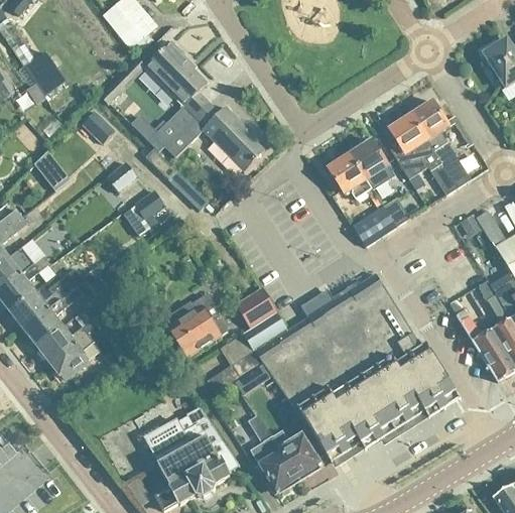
[(14,0),(9,6),(18,14),(29,2),(33,2),(34,0),(14,0)]
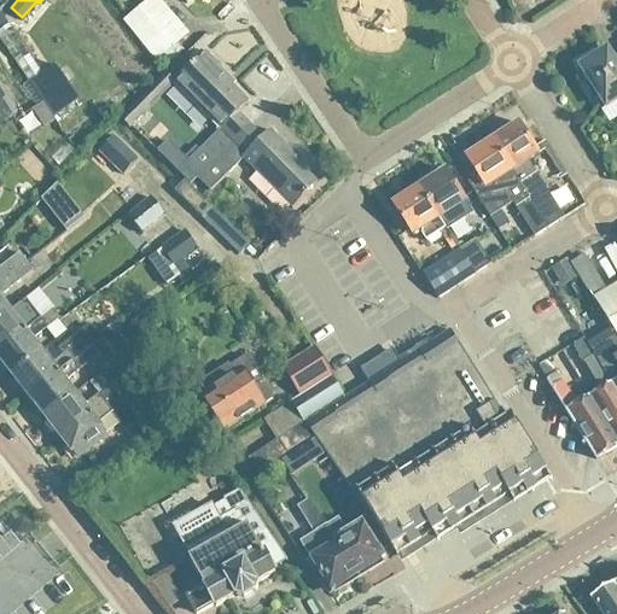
[(145,0),(124,17),(156,56),(186,29),(162,0),(145,0)]
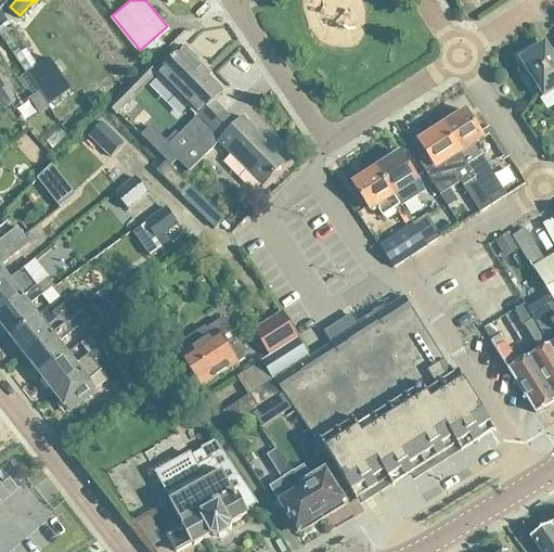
[(553,53),(545,41),(536,48),(532,43),(519,52),(523,55),(520,56),(529,71),(525,73),(535,88),(539,86),(544,94),(553,88),(553,53)]
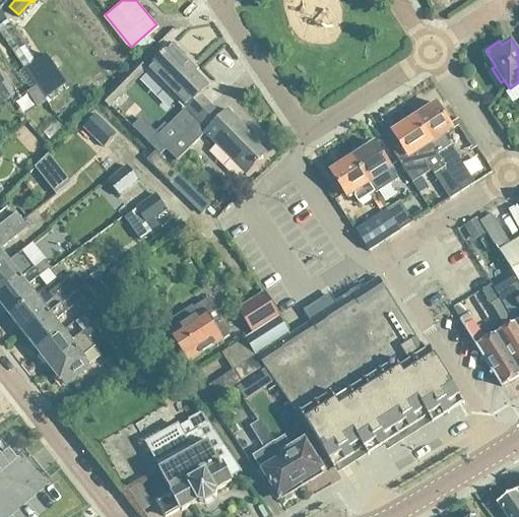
[(166,148),(211,103),(200,91),(209,83),(188,62),(190,60),(172,42),(146,67),(185,107),(159,132),(142,115),(133,123),(161,152),(166,148)]
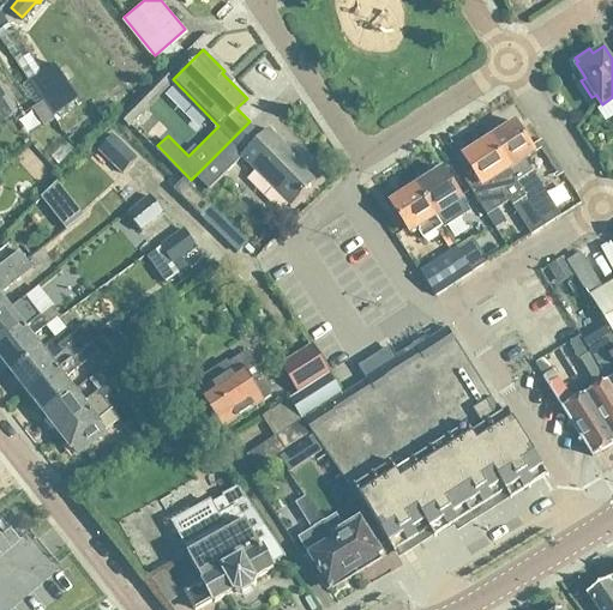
[(44,97),(55,113),(79,97),(55,60),(30,77),(44,97)]
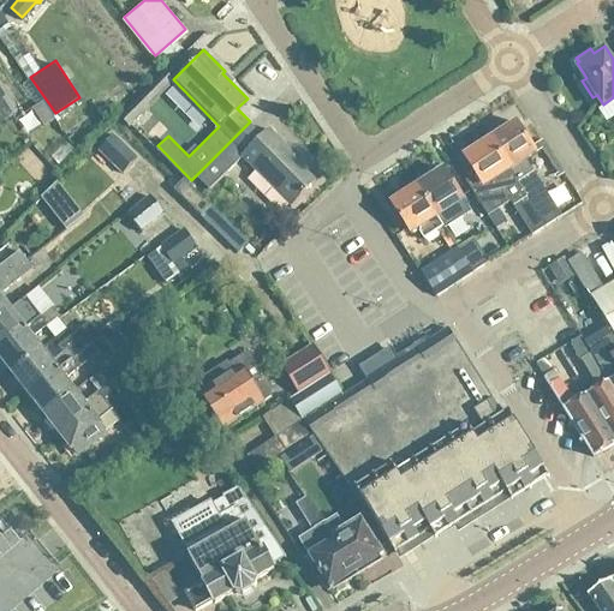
[(5,91),(0,93),(0,113),(12,109),(5,91)]
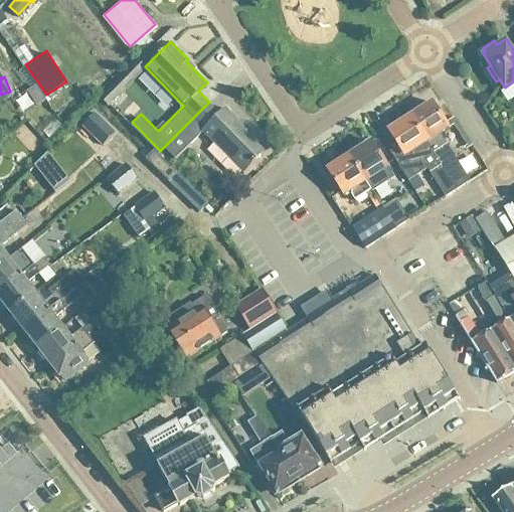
[(117,79),(101,96),(108,103),(124,87),(117,79)]
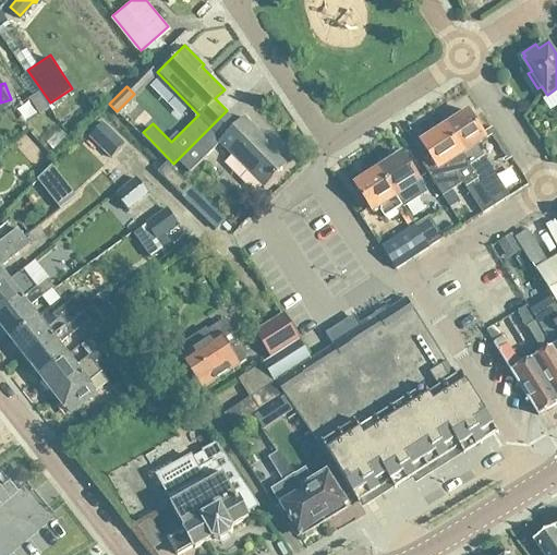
[(41,109),(50,103),(40,88),(32,95),(41,109)]
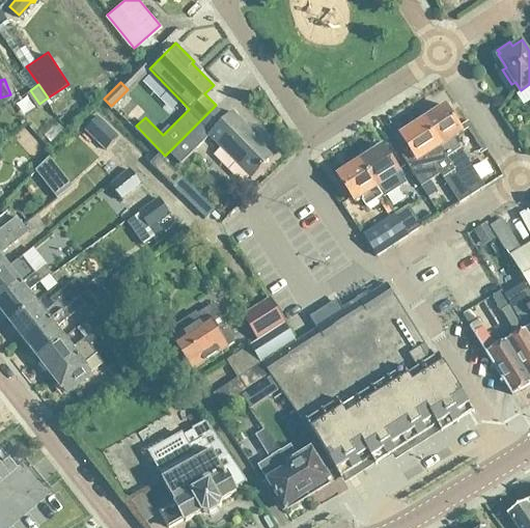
[(441,144),(473,193),(485,185),(454,136),(464,130),(446,103),(424,117),(441,144)]
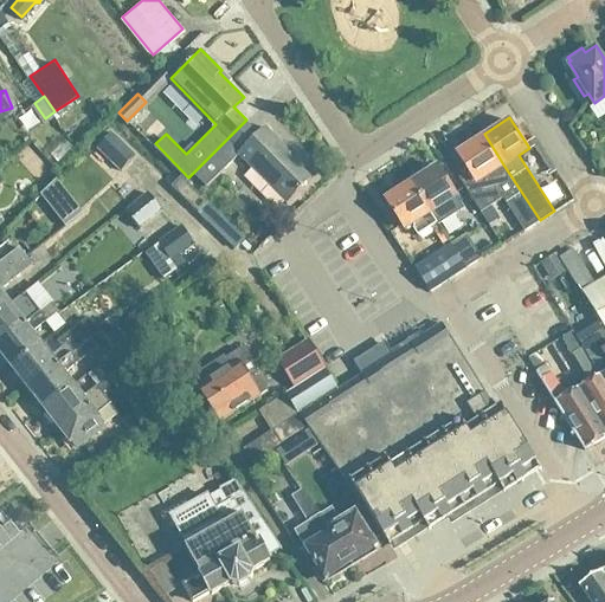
[(258,131),(246,120),(193,173),(206,185),(238,153),(287,202),(316,172),(293,148),(290,149),(265,124),(258,131)]
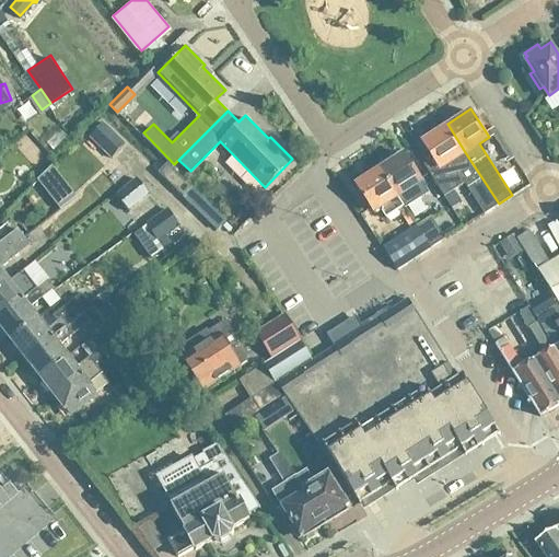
[(103,119),(89,134),(112,155),(126,141),(103,119)]
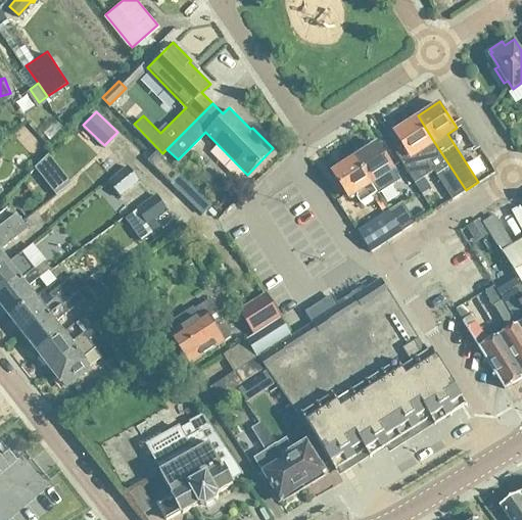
[(434,142),(418,115),(394,130),(405,145),(396,151),(416,181),(435,169),(454,198),(466,190),(434,142)]
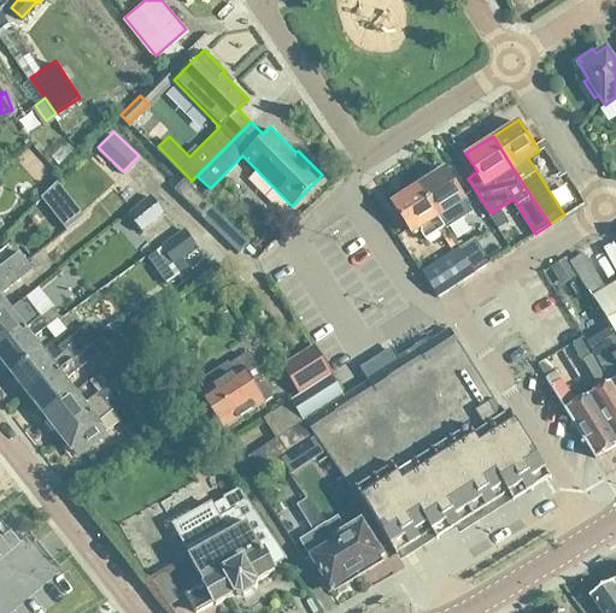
[(445,166),(418,184),(445,227),(471,210),(464,198),(445,166)]
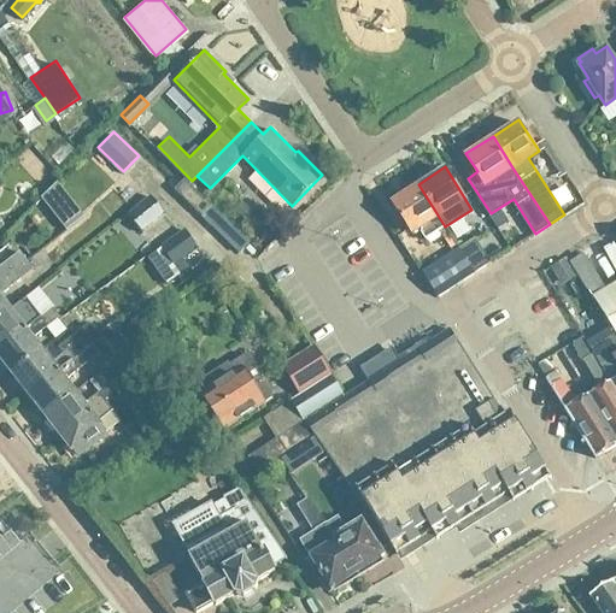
[(418,184),(392,200),(412,231),(420,227),(427,239),(445,227),(418,184)]
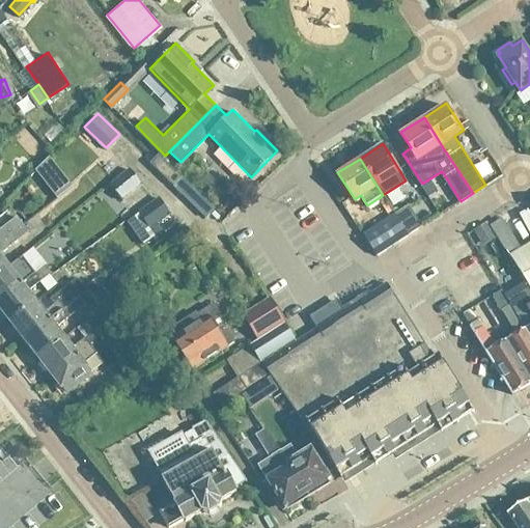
[(109,182),(122,198),(143,183),(130,166),(109,182)]
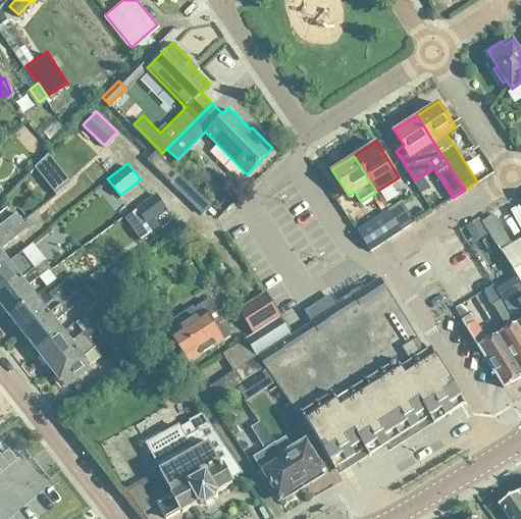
[(71,182),(62,168),(47,179),(56,193),(71,182)]
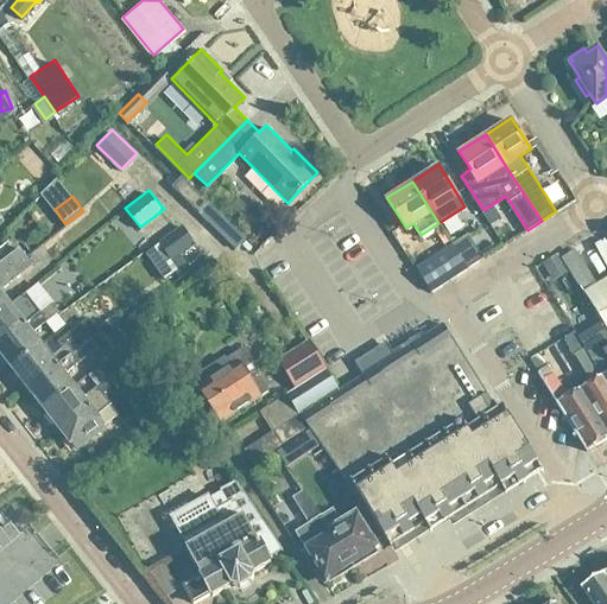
[(151,237),(170,226),(164,215),(145,228),(151,237)]
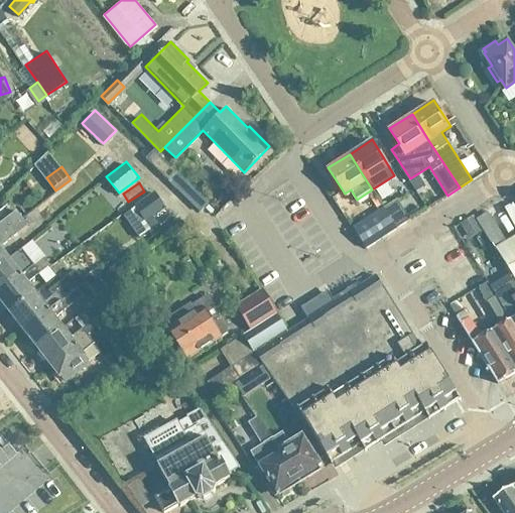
[(134,204),(146,221),(166,206),(154,189),(134,204)]
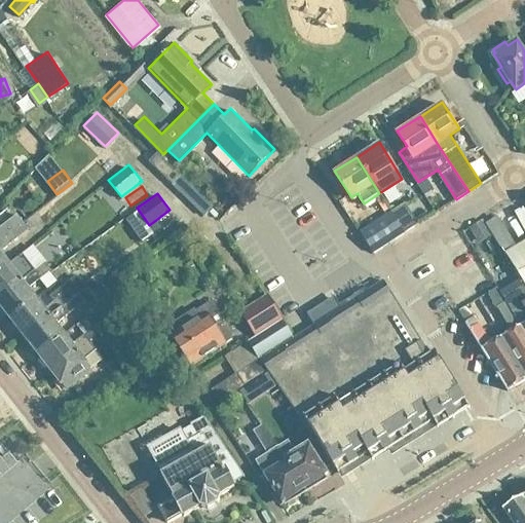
[(390,209),(389,210),(404,231),(405,231),(405,230),(418,221),(405,200),(391,210),(390,209)]
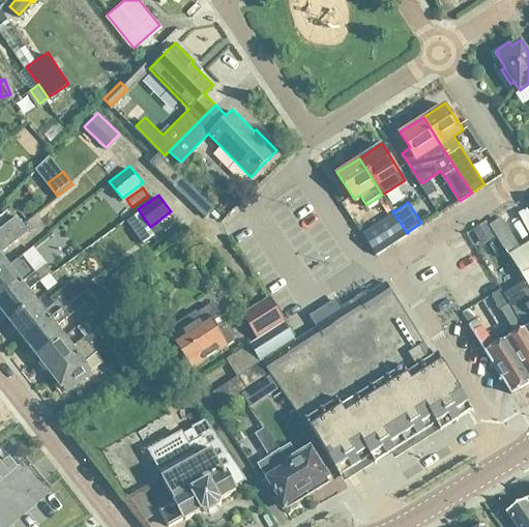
[(526,230),(528,229),(528,214),(523,203),(515,206),(526,230)]
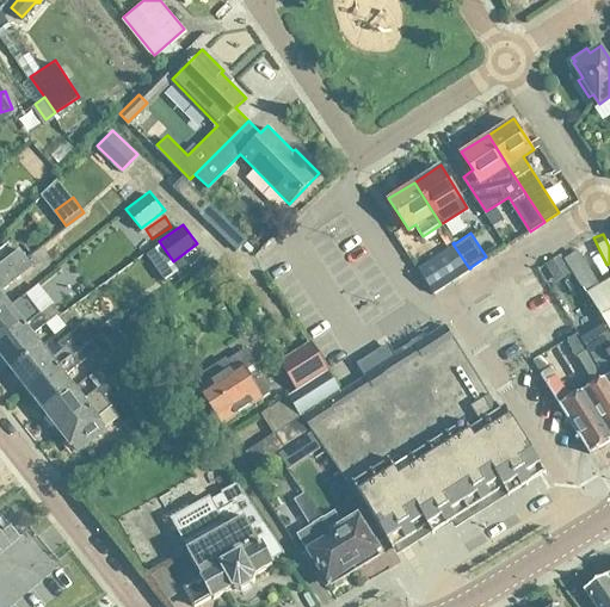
[(469,268),(453,243),(418,266),(433,292),(469,268)]
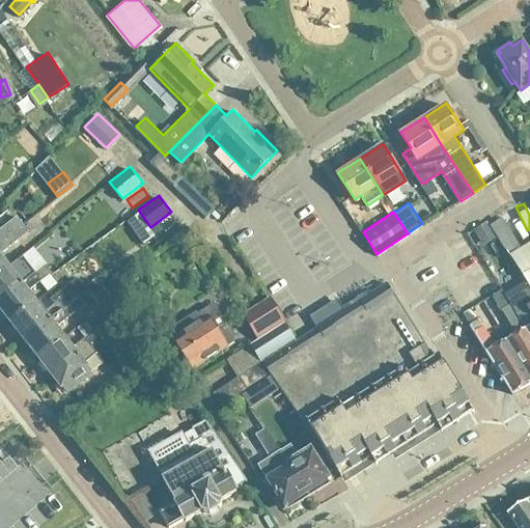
[(0,238),(22,221),(17,214),(0,227),(0,238)]
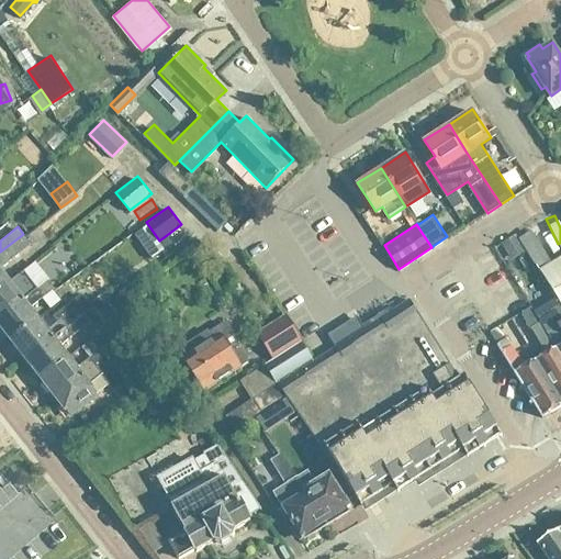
[(537,264),(538,267),(551,259),(531,228),(519,236),(520,238),(519,238),(526,248),(533,259),(534,258),(537,264)]
